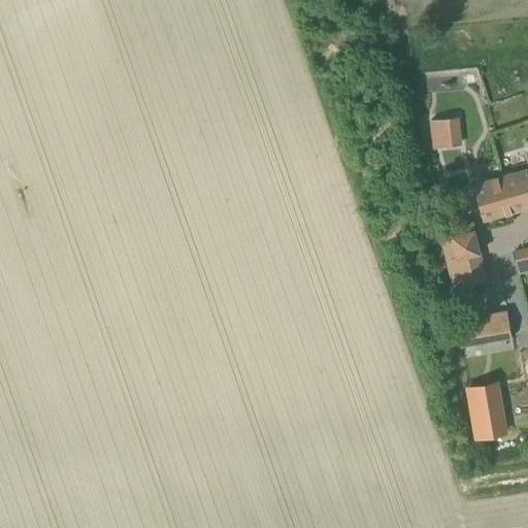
[(449,118),(429,120),(432,146),(451,144),(449,118)]
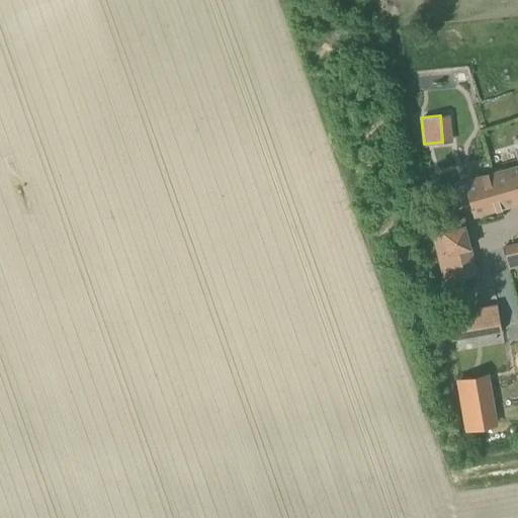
[(517,165),(464,180),(473,216),(517,202),(517,165)]
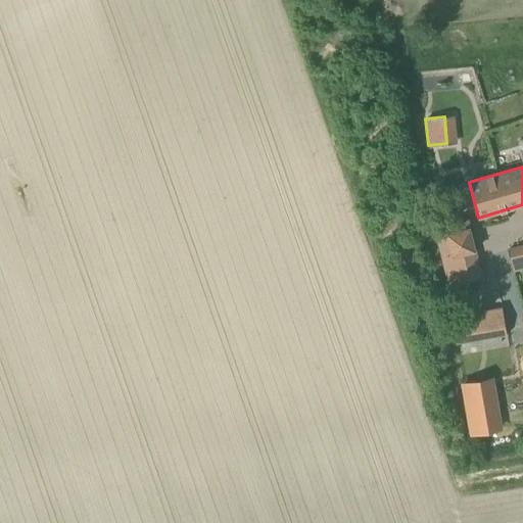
[(435,227),(434,227),(449,286),(482,278),(468,219),(435,227)]
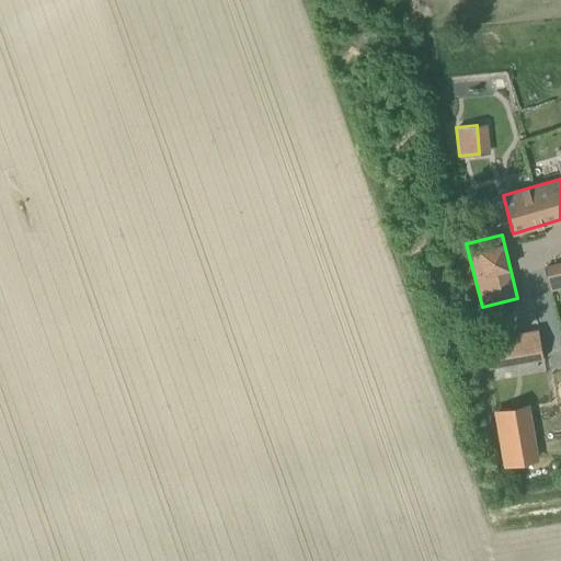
[(560,260),(544,264),(549,289),(560,286),(560,260)]
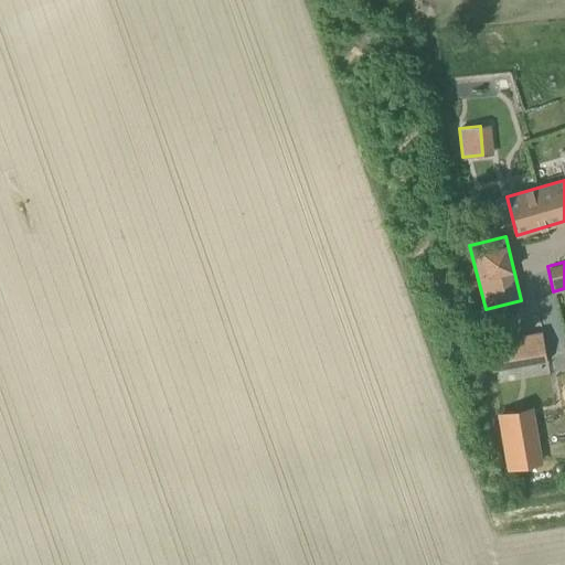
[(546,360),(542,339),(541,330),(488,340),(493,370),(546,360)]
